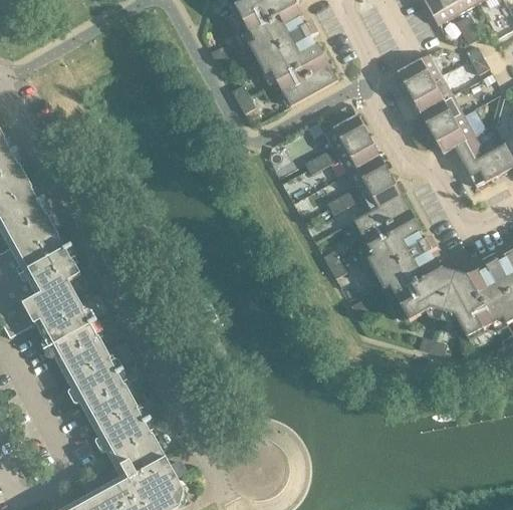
[(244,0),(235,5),(255,41),(249,44),(249,45),(265,73),(271,70),(290,105),(337,79),(317,42),(310,45),(306,38),(318,32),(312,20),(307,23),(297,5),(296,4),(297,0),(244,0)]
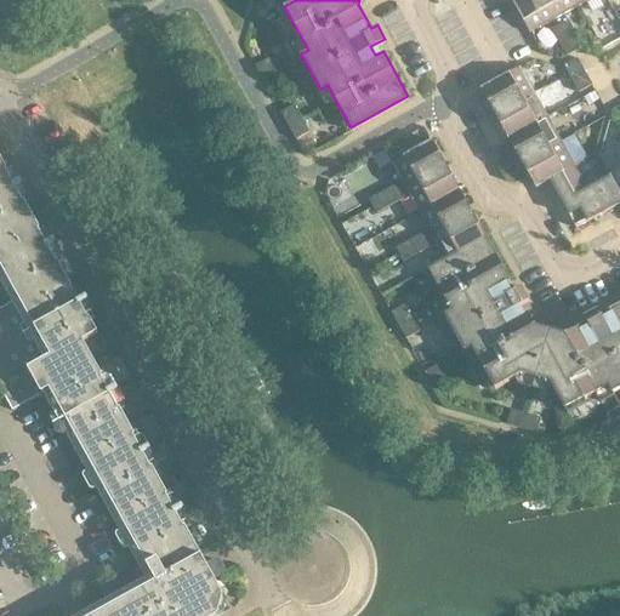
[(553,16),(544,0),(511,0),(529,29),(553,16)]
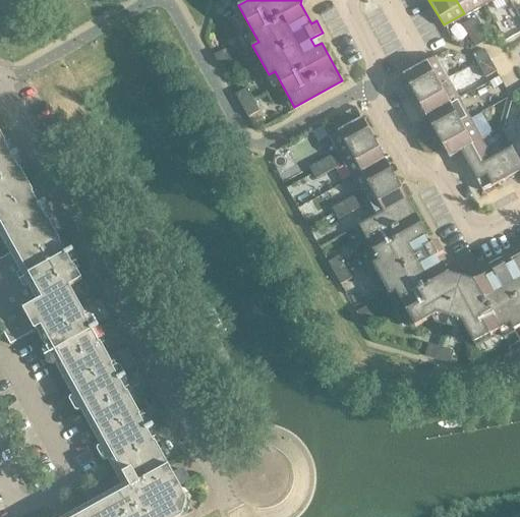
[(484,2),(483,0),(456,0),(464,13),(484,2)]
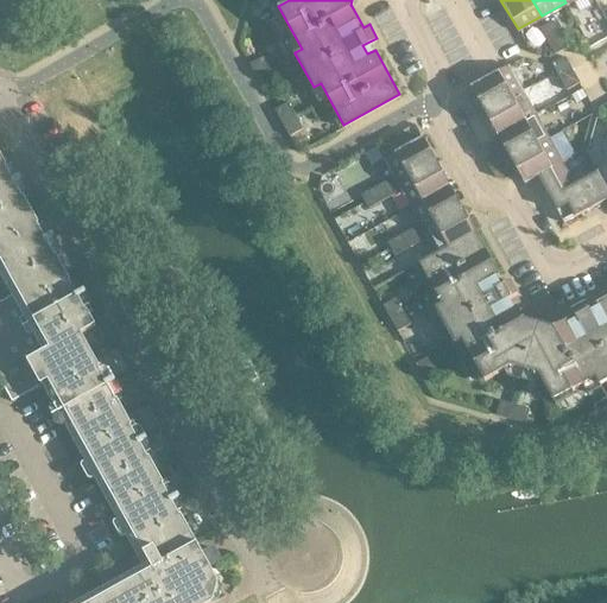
[(539,26),(547,38),(560,31),(552,18),(539,26)]
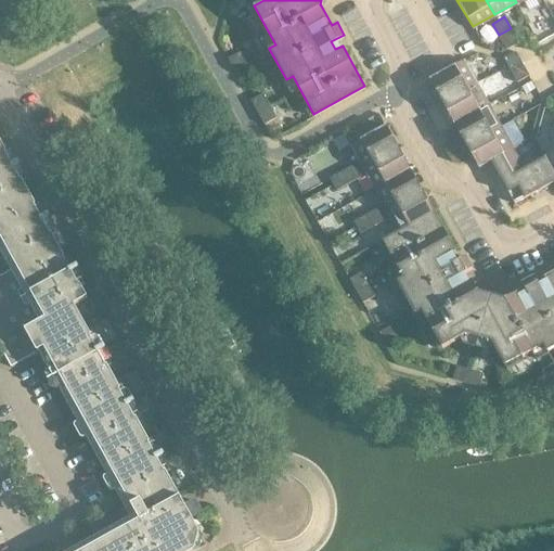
[(518,40),(511,28),(499,35),(505,47),(518,40)]
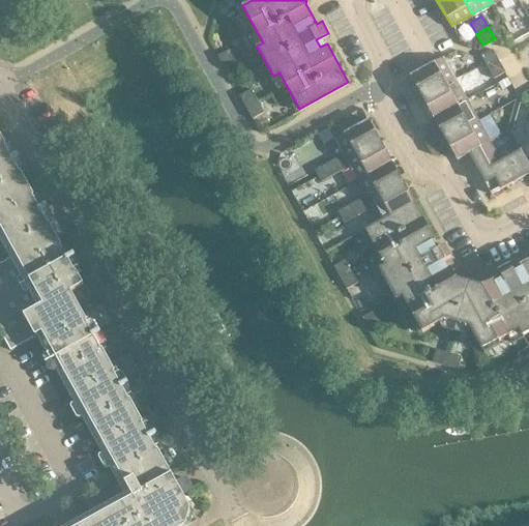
[(492,47),(480,53),(487,64),(498,58),(492,47)]
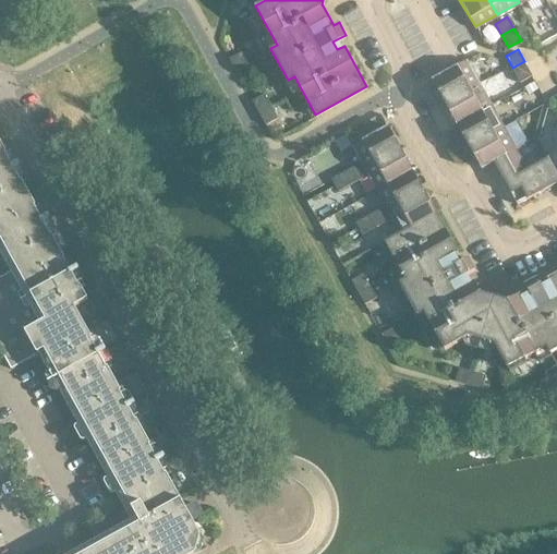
[(241,50),(228,56),(234,69),(247,61),(241,50)]
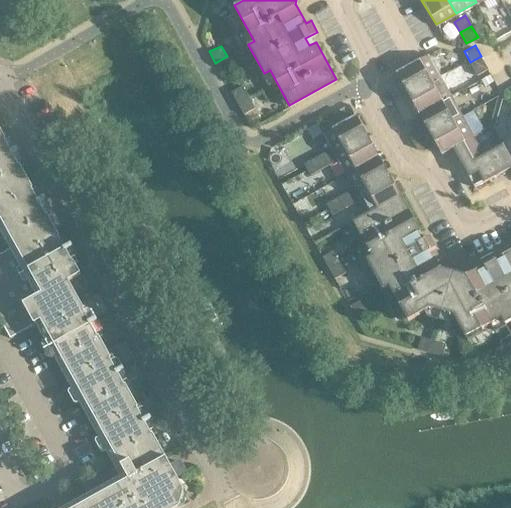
[(439,73),(428,52),(395,70),(407,91),(439,73)]
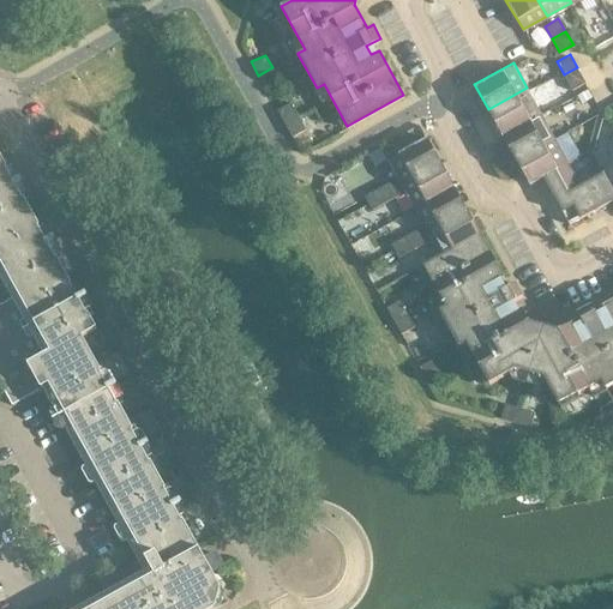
[(584,80),(577,67),(564,74),(571,89),(584,80)]
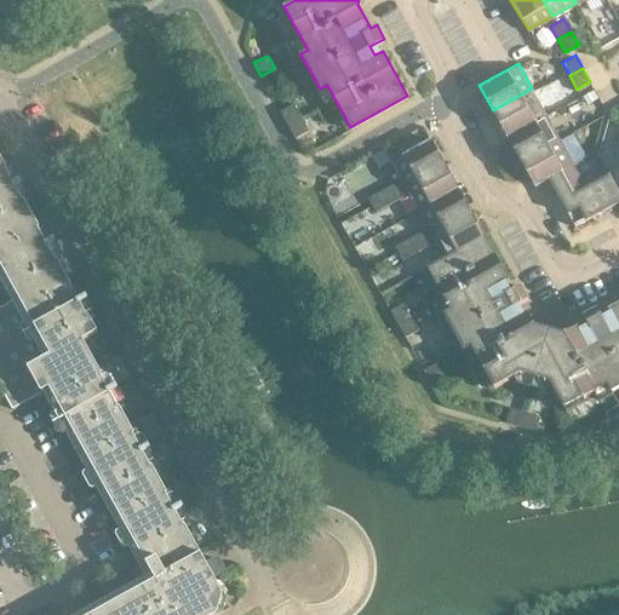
[(546,113),(532,88),(493,110),(506,134),(546,113)]
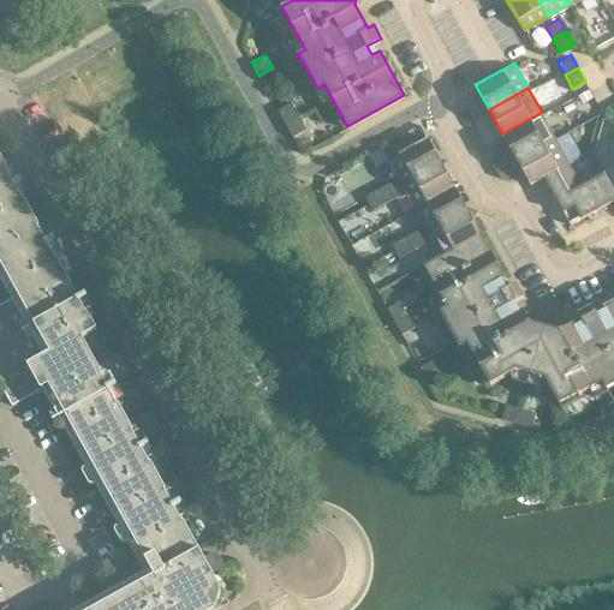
[(291,101),(276,108),(285,121),(298,114),(291,101)]
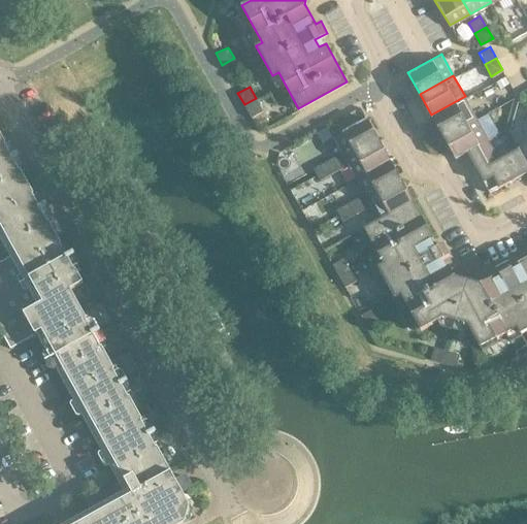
[(476,118),(465,96),(431,115),(442,136),(476,118)]
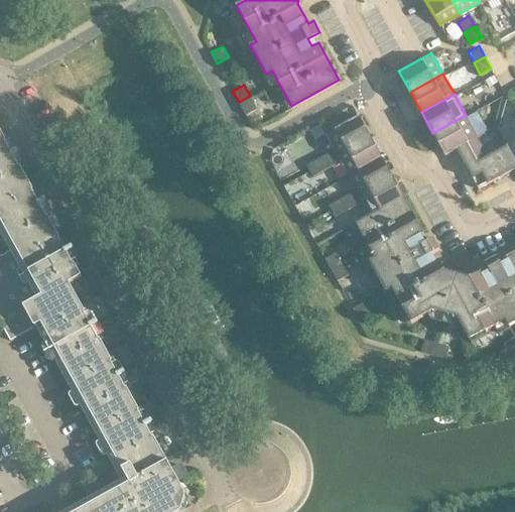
[(256,107),(250,96),(239,102),(245,113),(256,107)]
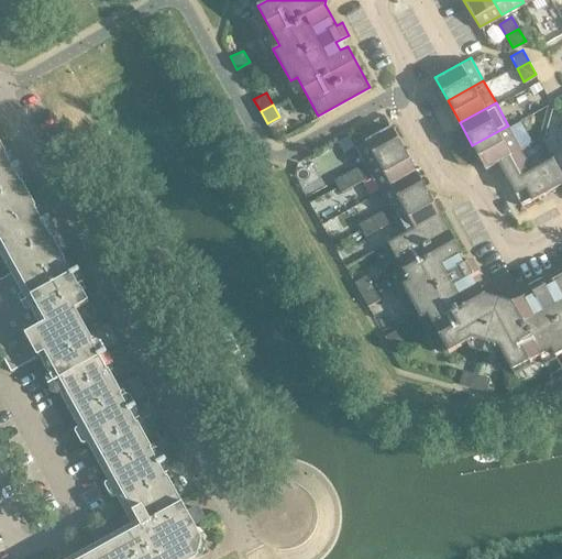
[(403,146),(390,124),(354,144),(366,166),(403,146)]
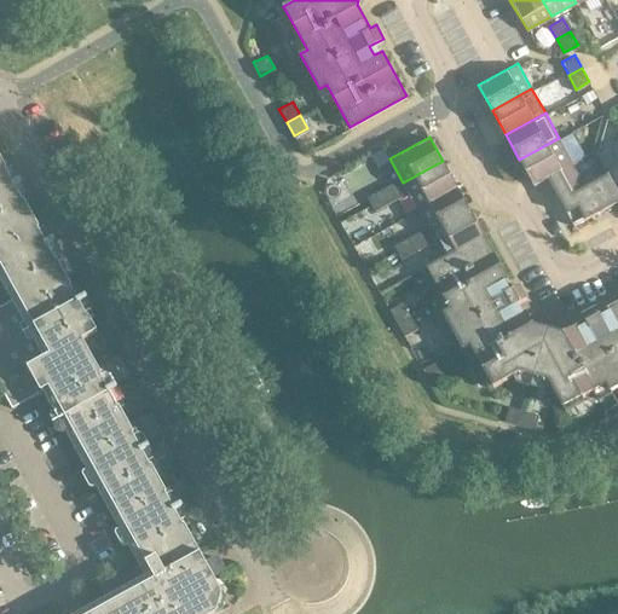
[(572,162),(559,138),(519,160),(532,184),(547,177),(572,162)]
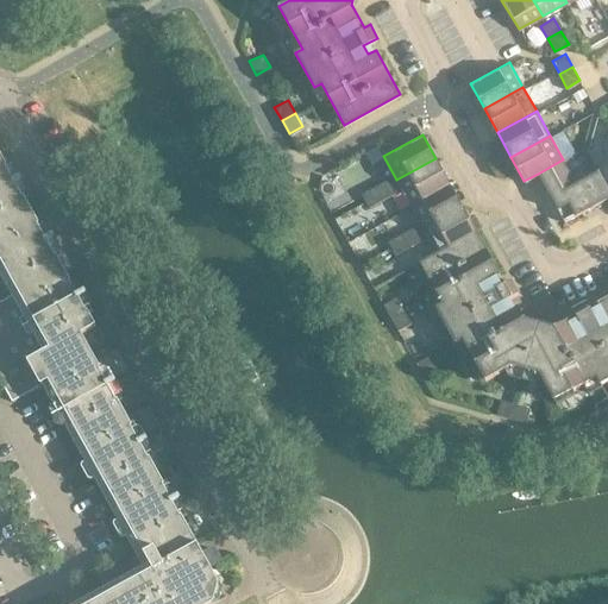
[(505,159),(497,146),(490,150),(487,161),(491,167),(505,159)]
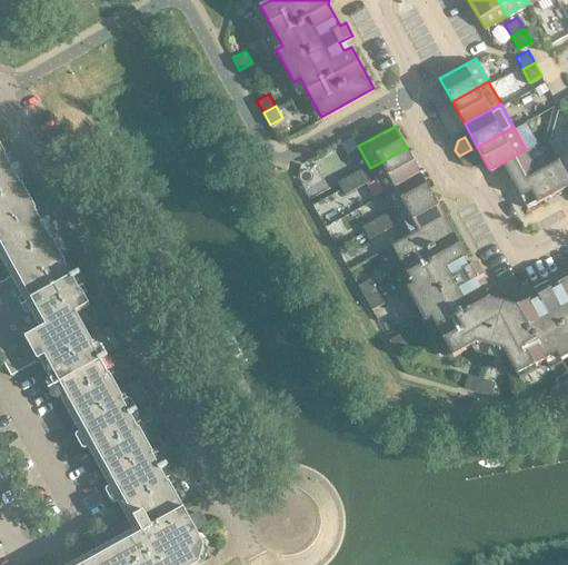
[(0,256),(6,264),(10,274),(0,278),(0,354),(10,373),(31,362),(39,357),(49,376),(46,377),(46,379),(52,392),(55,393),(58,390),(79,429),(76,430),(75,434),(81,445),(85,446),(87,445),(109,484),(106,485),(105,488),(111,499),(115,501),(117,498),(133,527),(65,564),(192,564),(198,563),(197,561),(196,562),(193,558),(198,543),(201,542),(202,543),(203,543),(195,527),(205,522),(200,514),(199,511),(196,513),(197,513),(189,517),(169,479),(168,479),(160,467),(168,463),(166,459),(159,464),(151,452),(153,450),(151,448),(139,425),(138,426),(130,413),(138,409),(136,406),(129,409),(121,397),(123,396),(109,372),(108,372),(101,359),(108,355),(106,352),(99,356),(92,343),(93,343),(82,323),(95,317),(88,304),(89,303),(81,289),(80,290),(65,261),(66,260),(52,236),(51,236),(43,224),(51,219),(49,216),(42,220),(35,208),(36,207),(29,194),(22,181),(21,182),(13,169),(21,166),(19,161),(12,166),(5,154),(7,152),(0,141),(0,256)]
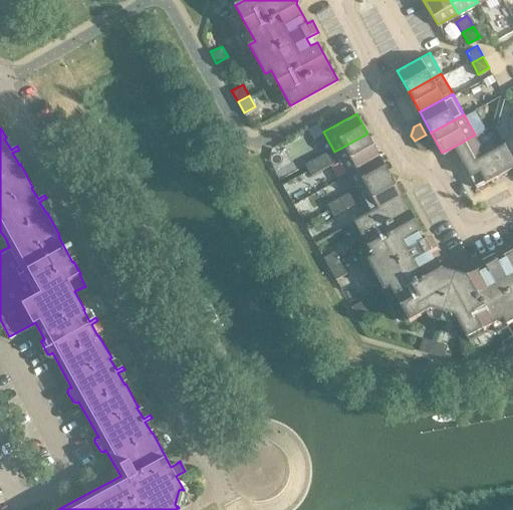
[(378,154),(367,134),(334,152),(345,172),(378,154)]
